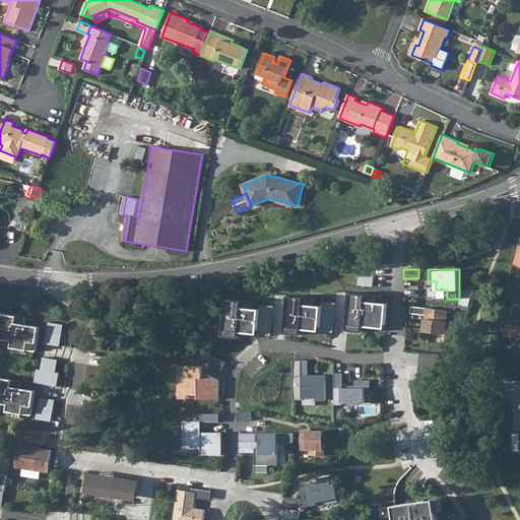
[(375,276),(360,277),(359,284),(363,285),(368,282),(370,286),(374,286),(375,276)]
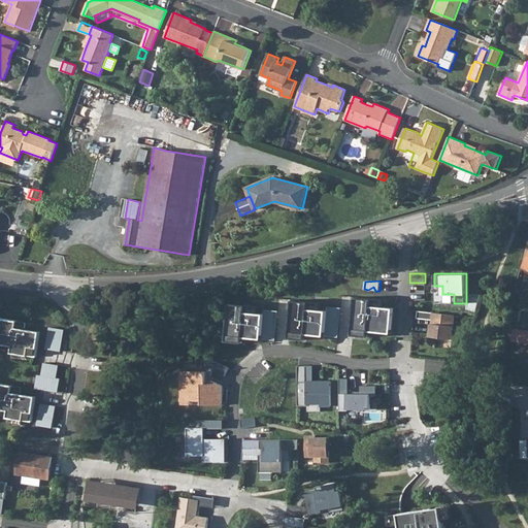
[(373,299),(357,297),(354,329),(385,332),(385,329),(393,329),(395,308),(384,307),(377,306),(376,312),(372,312),(373,299)]
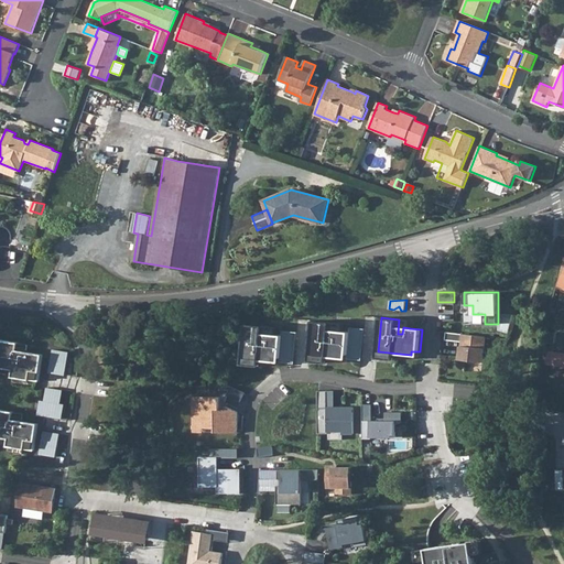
[(332,322),(314,321),(311,355),(339,358),(339,354),(347,355),(347,359),(361,360),(365,328),(350,327),(349,332),(343,331),(336,331),(335,337),(331,337),(332,322)]
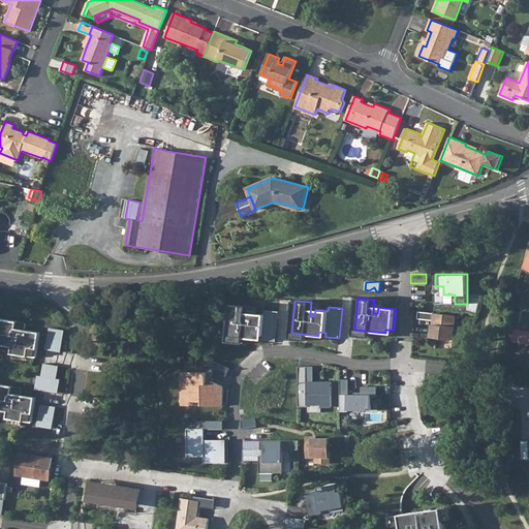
[(248,305),(231,304),(228,337),(255,339),(255,335),(262,335),(262,340),(276,341),(279,311),(266,310),(265,314),(258,313),(252,313),(248,312),(248,305)]
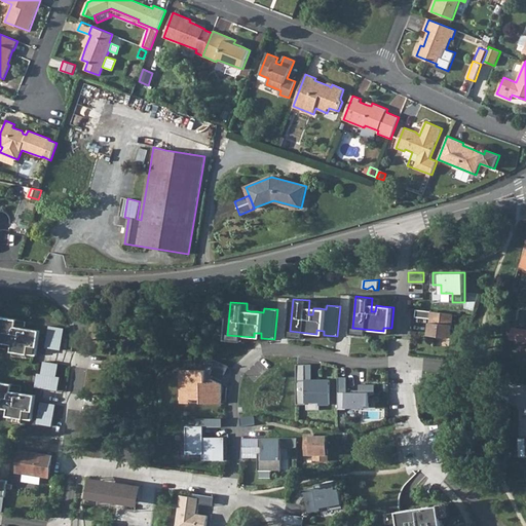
[(453,313),(431,311),(416,309),(416,316),(430,318),(428,335),(450,338),(453,313)]
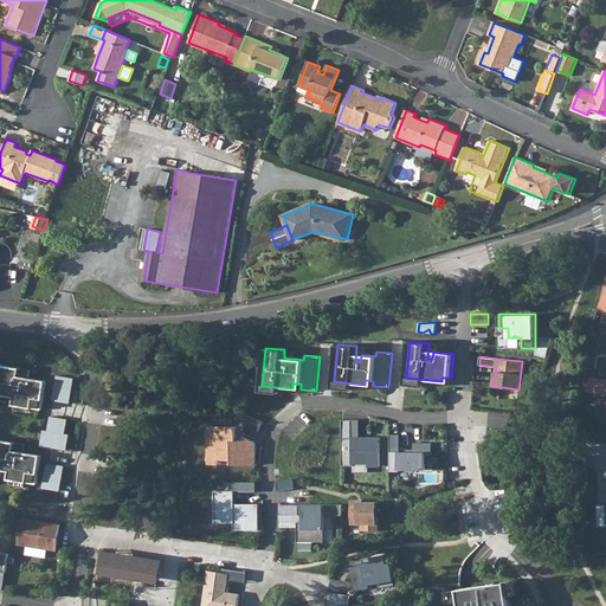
[(20,368),(0,365),(0,394),(14,397),(13,405),(42,410),(46,381),(31,379),(24,378),(19,376),(20,368)]
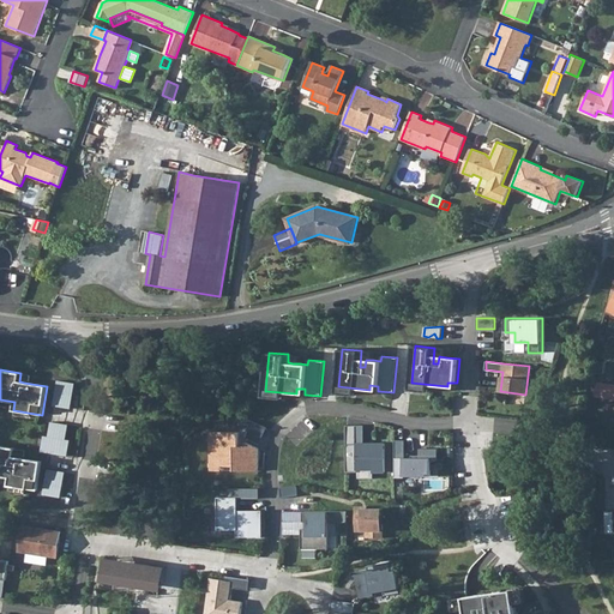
[(76,383),(58,380),(54,405),(71,409),(76,383)]
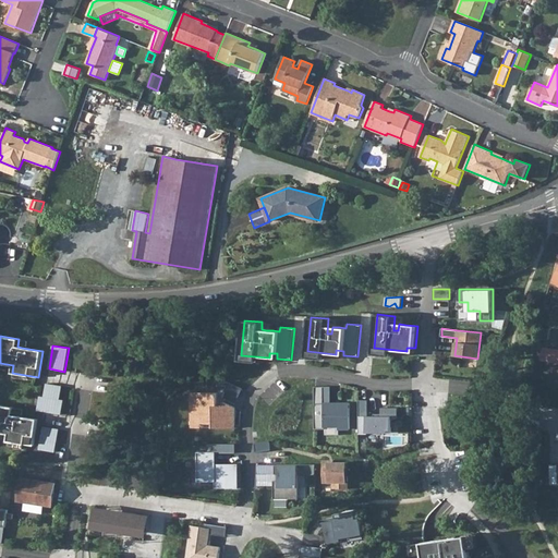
[(243,388),(229,381),(225,390),(239,397),(243,388)]
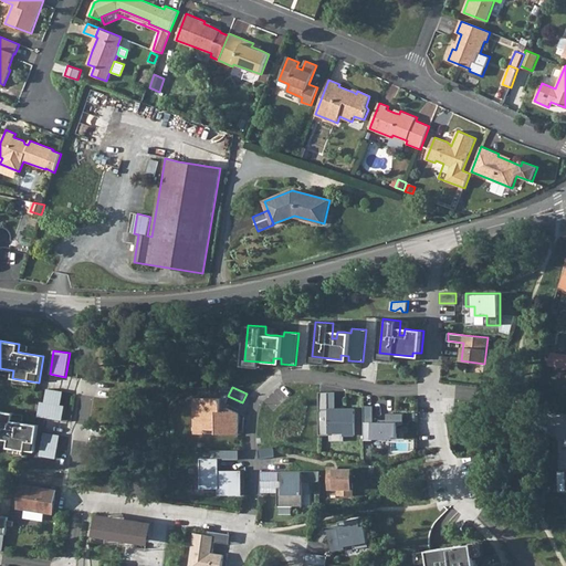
[(63,391),(48,389),(45,402),(41,401),(39,416),(63,420),(65,406),(61,405),(63,391)]
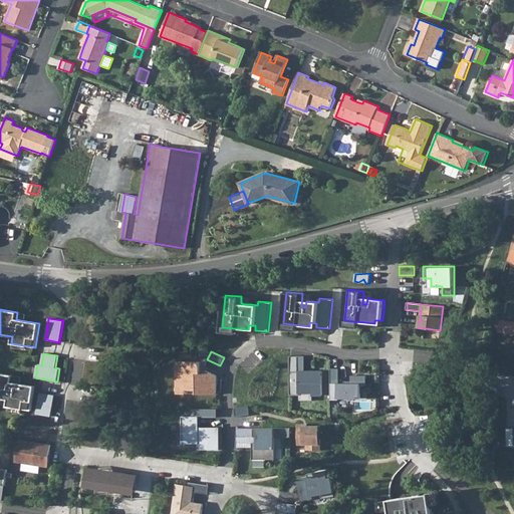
[(298,355),(289,355),(289,394),(298,394),(298,391),(313,391),(313,394),(321,394),(321,371),(298,371),(298,355)]
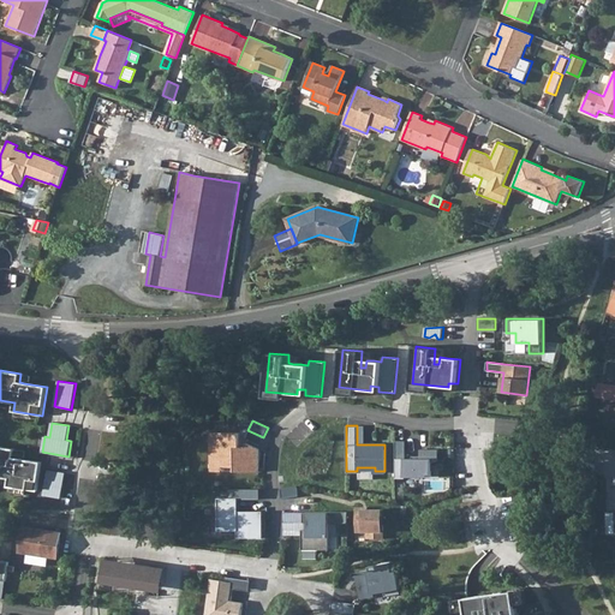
[(242,433),(212,433),(212,460),(221,460),(221,467),(222,467),(234,467),(234,471),(260,471),(258,449),(246,443),(245,447),(242,446),(242,433)]
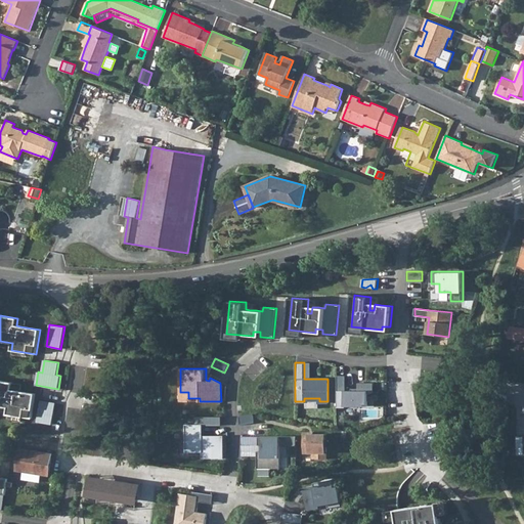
[(368,404),(368,393),(375,393),(375,383),(359,382),(359,376),(338,375),(338,407),(345,407),(345,405),(348,405),(363,405),(368,404)]
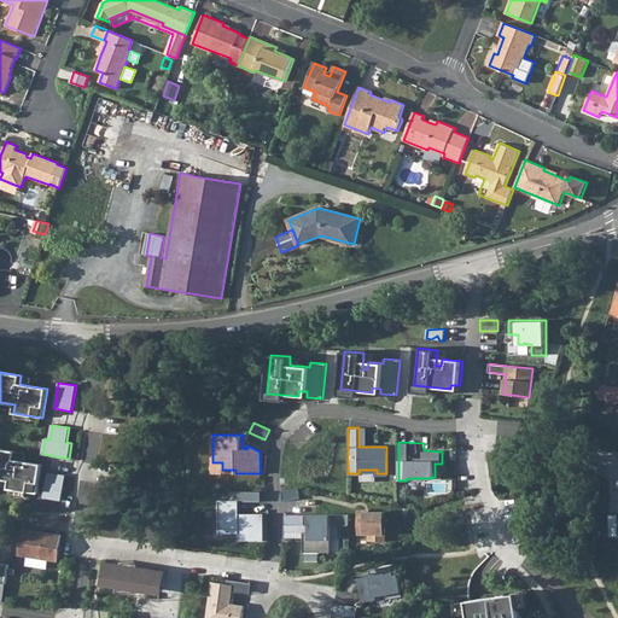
[(16,452),(0,448),(0,478),(10,481),(9,489),(38,494),(42,464),(27,461),(19,460),(15,460),(16,452)]
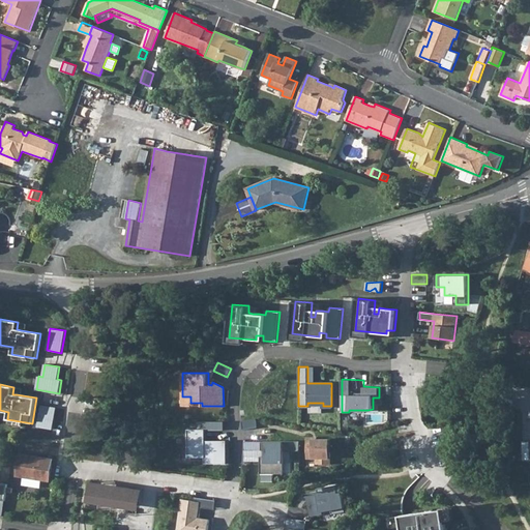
[(190,396),(182,396),(182,406),(192,406),(192,403),(190,403),(190,396)]
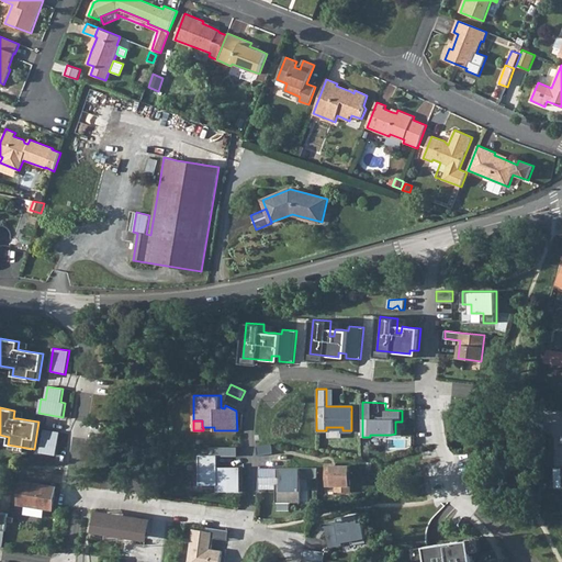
[(60,431),(44,429),(40,452),(56,456),(60,431)]
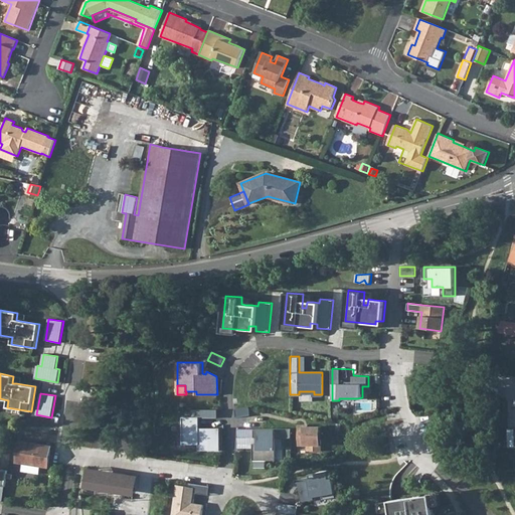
[(217,417),(217,409),(193,409),(193,417),(182,417),(182,443),(198,443),(198,451),(220,451),(220,428),(199,428),(199,417),(217,417)]
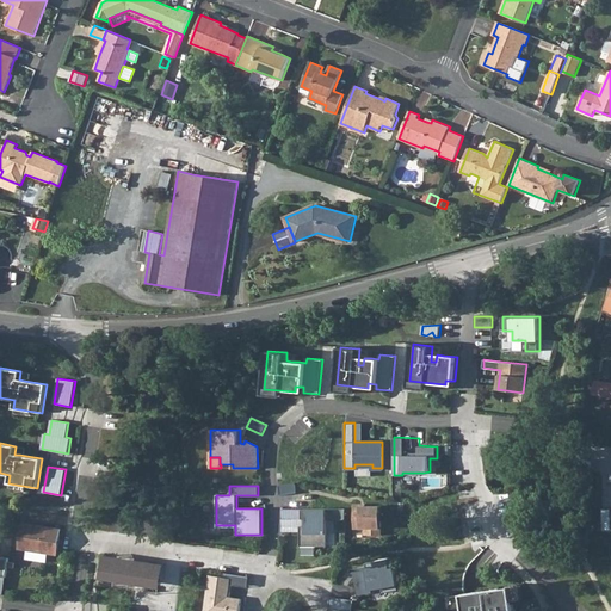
[(383,535),(382,504),(355,505),(355,529),(365,529),(365,536),(383,535)]
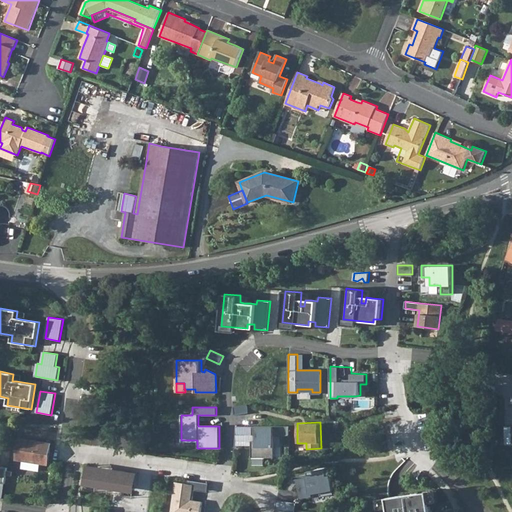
[(291,427),(238,426),(239,445),(253,445),(254,458),(277,458),(276,436),(291,436),(291,427)]
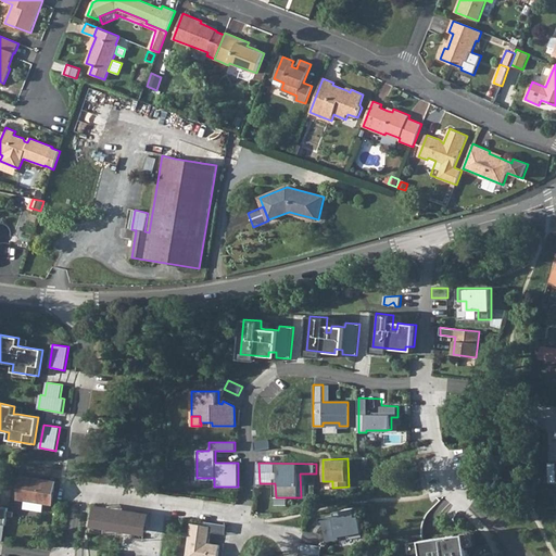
[(51,505),(55,481),(22,476),(17,500),(25,501),(43,504),(51,505)]
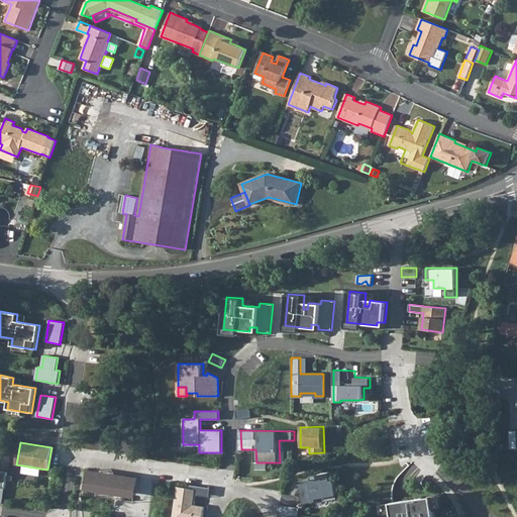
[(22,473),(39,476),(40,469),(23,466),(22,473)]
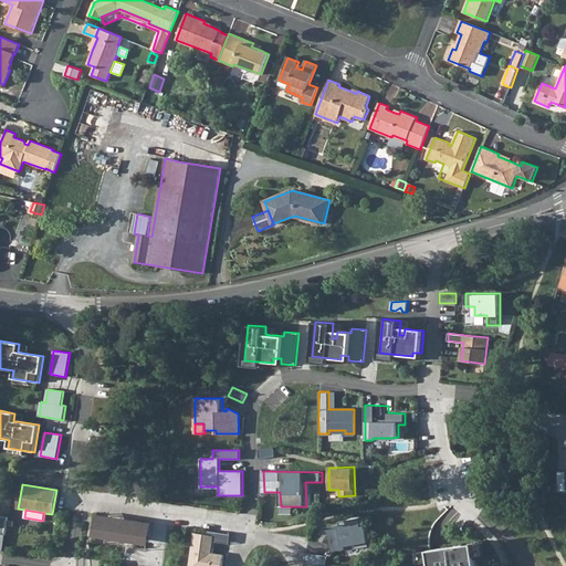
[(153,523),(97,514),(93,542),(148,551),(153,523)]
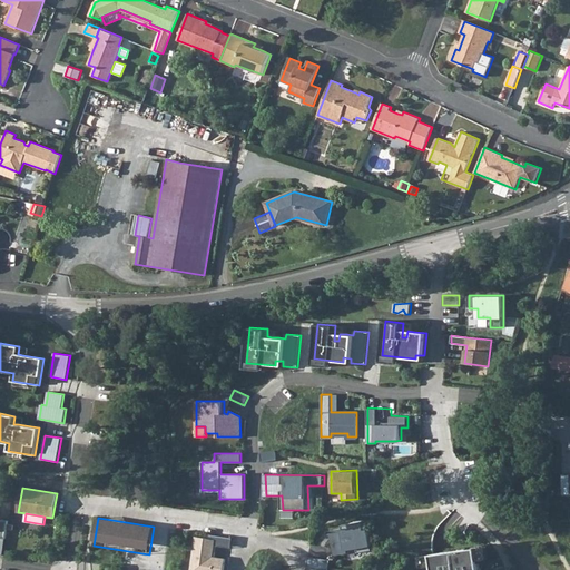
[(364,531),(362,522),(341,526),(342,529),(333,531),(334,538),(332,539),(334,556),(346,552),(346,550),(356,548),(357,553),(372,551),(367,531),(364,531)]
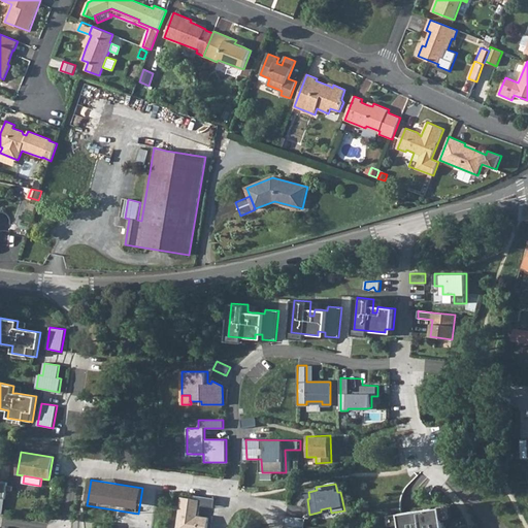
[(194,495),(193,499),(199,499),(199,505),(197,516),(200,516),(201,505),(213,507),(216,498),(202,496),(194,495)]
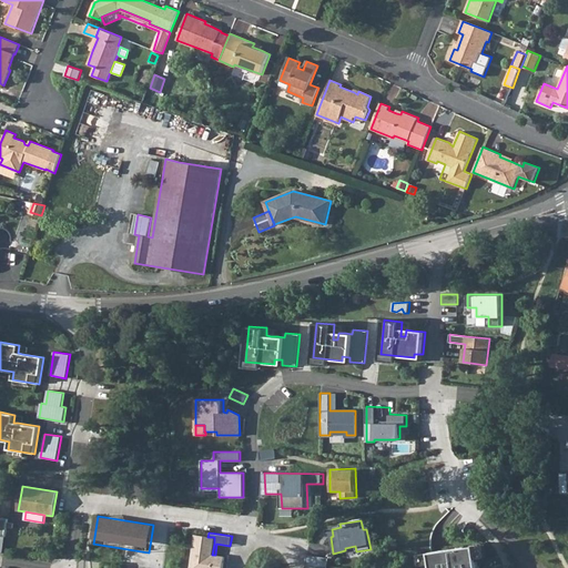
[(190,567),(222,567),(223,564),(224,557),(215,555),(212,555),(214,544),(214,537),(208,537),(195,535),(190,567)]
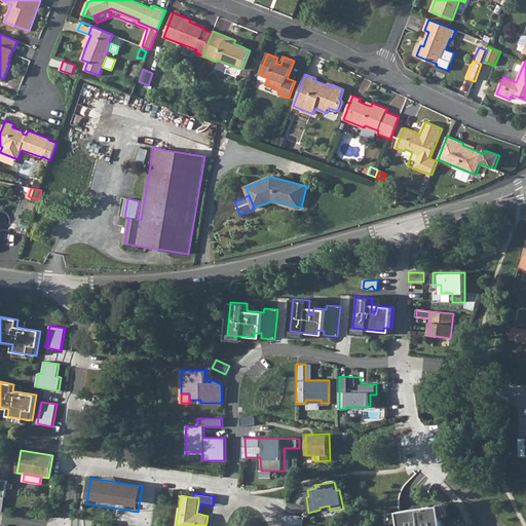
[(441,504),(399,512),(400,522),(401,525),(444,525),(443,517),(441,505),(441,504)]
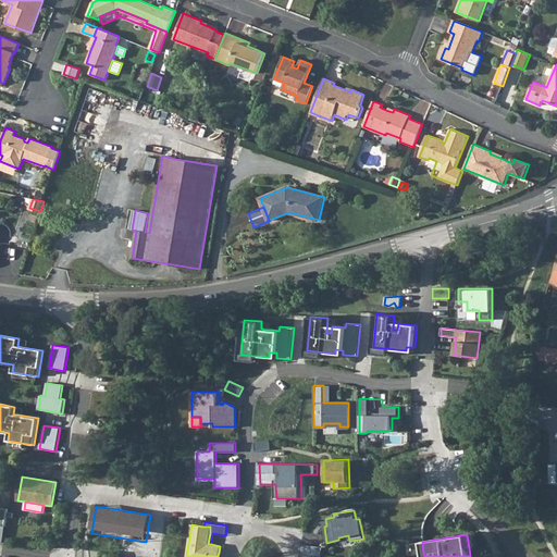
[(479,534),(467,535),(469,547),(480,545),(479,534)]
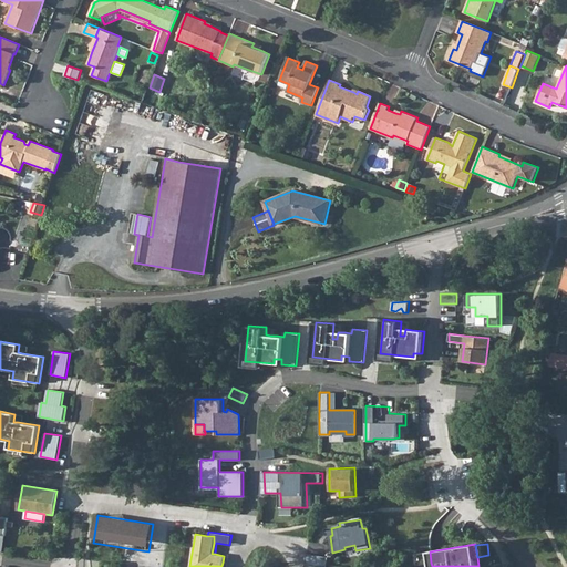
[(430,552),(420,553),(422,564),(431,563),(430,552)]
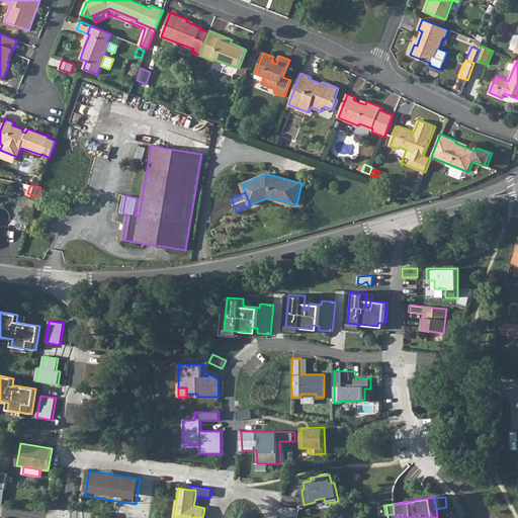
[(299,509),(279,506),(278,515),(298,517),(299,509)]
